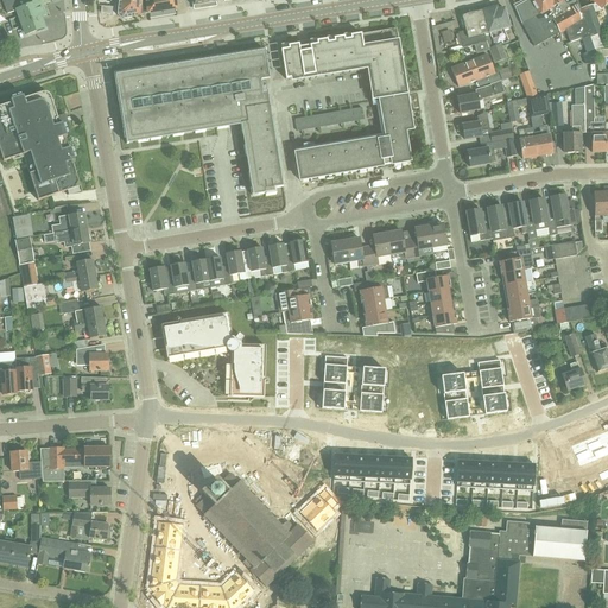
[(21,0),(2,0),(7,13),(17,10),(26,36),(45,29),(37,7),(26,11),(21,0)]
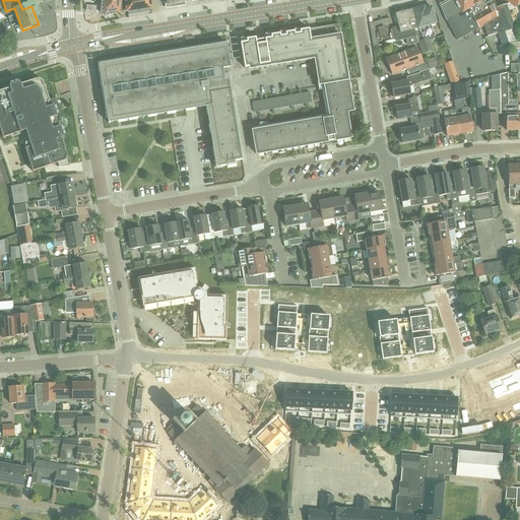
[(18,0),(22,9),(31,6),(43,2),(41,0),(18,0)]
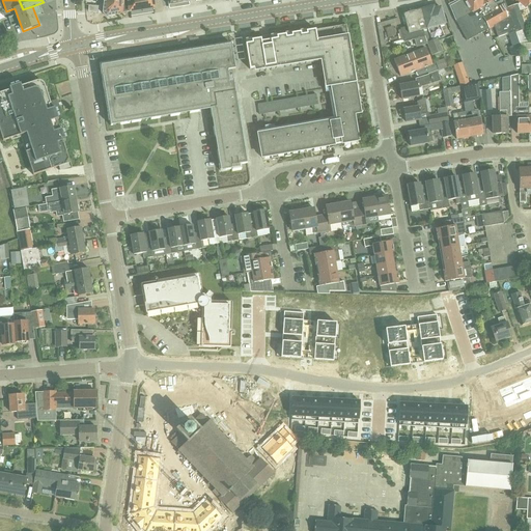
[(129,11),(128,0),(104,0),(104,14),(105,14),(107,17),(108,16),(107,15),(129,11)]
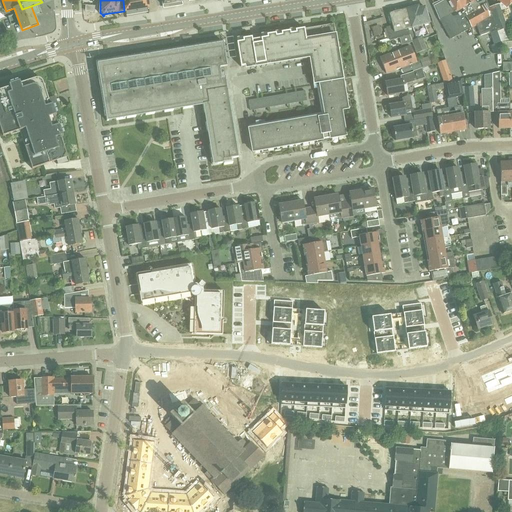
[(123,0),(124,11),(148,8),(147,0),(123,0)]
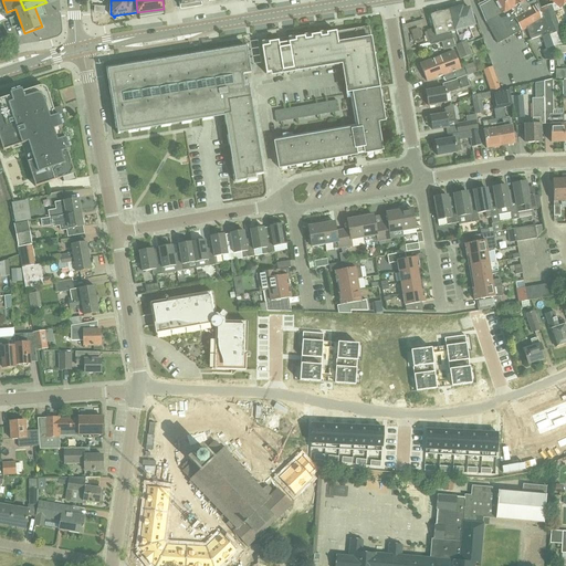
[(493,0),(499,9),(513,34),(525,28),(530,40),(541,37),(545,50),(542,51),(545,60),(554,60),(554,46),(553,46),(538,3),(536,6),(533,0),(493,0)]
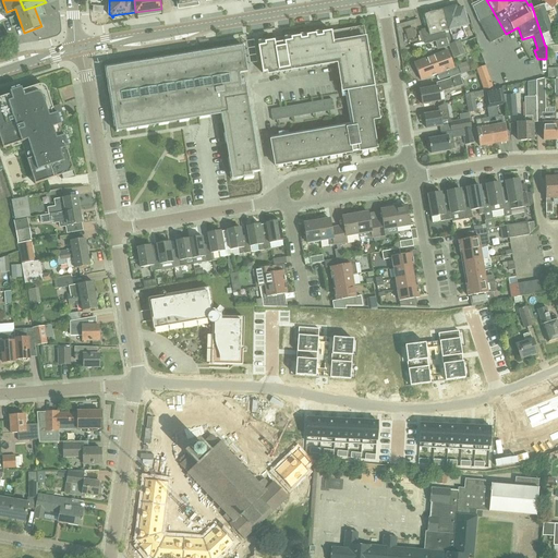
[(557,0),(542,0),(545,2),(555,29),(557,27),(557,0)]
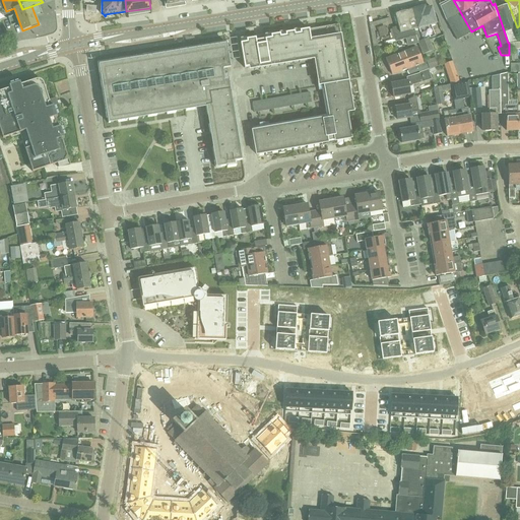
[(396,42),(416,36),(421,55),(433,51),(429,40),(432,39),(431,37),(435,36),(431,24),(436,23),(431,6),(430,7),(429,6),(428,6),(427,5),(426,5),(412,9),(412,10),(395,16),(398,26),(392,28),(396,42)]
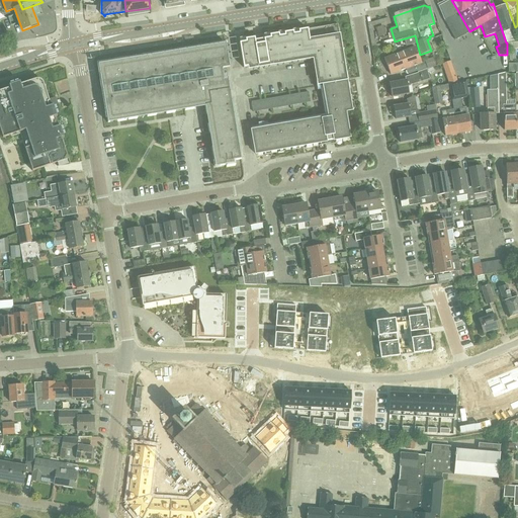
[(469,31),(456,8),(450,11),(452,15),(444,20),(454,39),(469,31)]
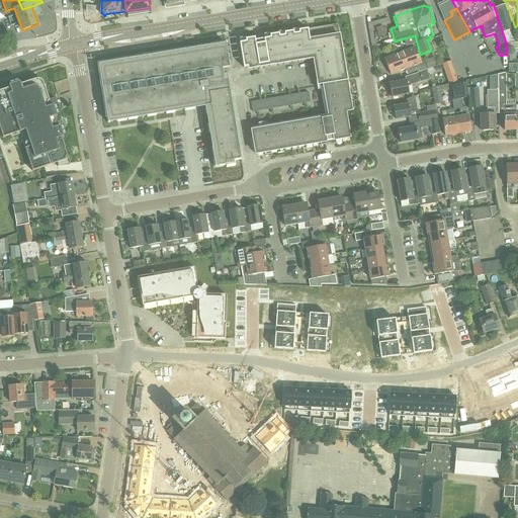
[(312,56),(317,55),(318,63),(316,64),(317,70),(319,69),(321,78),(319,78),(320,84),(347,80),(346,79),(348,79),(347,72),(345,73),(344,65),(346,65),(345,58),(343,58),(342,51),(344,50),(343,44),(341,44),(337,24),(298,30),(298,28),(291,29),(292,31),(284,33),(284,31),(277,32),(278,34),(270,35),(270,33),(253,36),(253,38),(246,39),(245,37),(239,38),(240,42),(244,67),(249,66),(249,65),(257,63),(258,65),(274,63),(273,61),(282,59),(282,61),(288,60),(287,58),(303,56),(303,58),(312,56)]
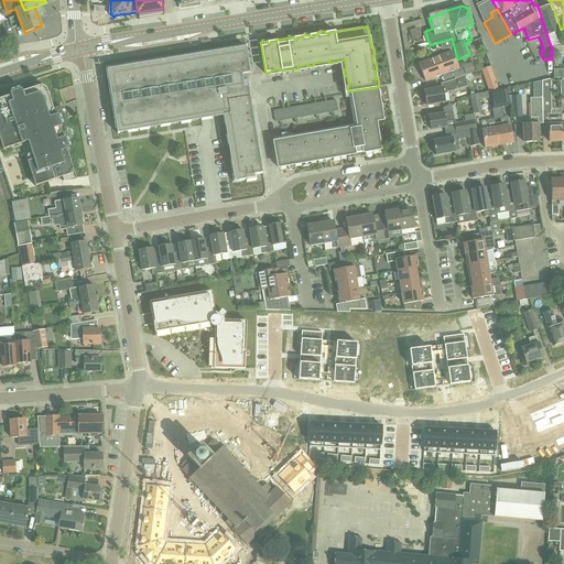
[(413,35),(418,47),(426,44),(423,32),(413,35)]
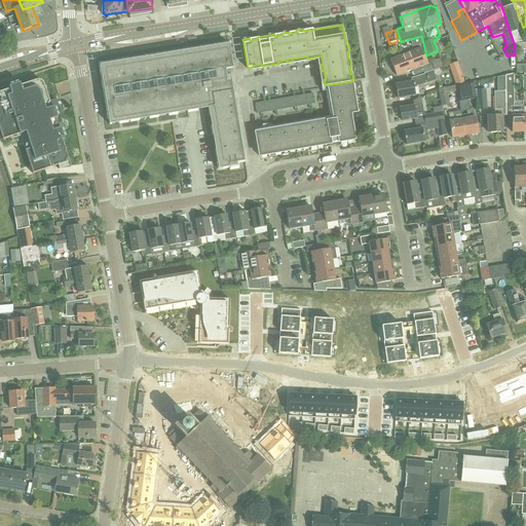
[(525,48),(525,41),(516,44),(517,50),(525,48)]
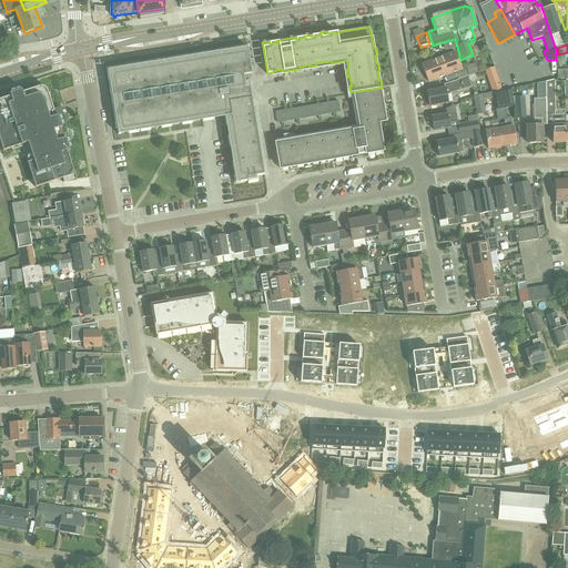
[(246,48),(135,66),(135,71),(132,72),(132,70),(108,74),(111,98),(113,97),(115,109),(113,109),(118,135),(120,134),(120,133),(231,115),(232,124),(227,125),(233,161),(232,161),(235,183),(247,181),(247,178),(264,175),(250,87),(245,87),(243,75),(251,74),(246,48)]
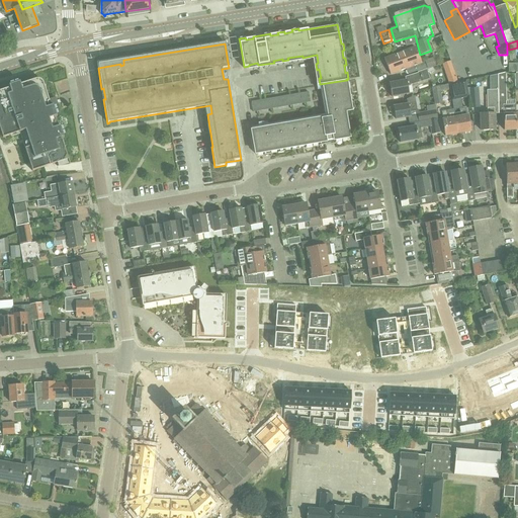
[(415,47),(385,59),(385,58),(384,59),(391,75),(404,70),(403,70),(416,65),(418,70),(426,67),(426,69),(435,66),(435,65),(437,64),(434,57),(425,61),(427,65),(426,66),(424,62),(421,63),(415,47)]
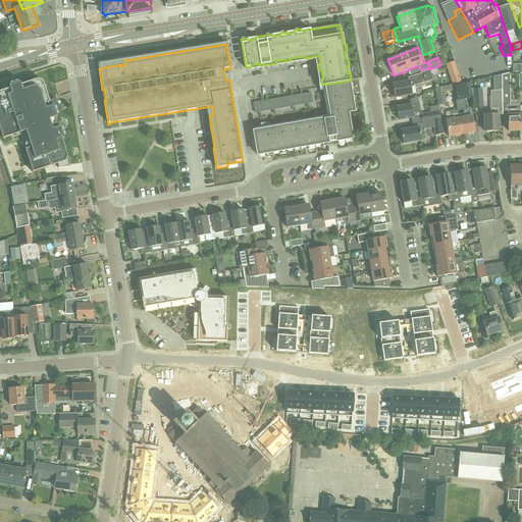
[(513,72),(519,72),(521,72),(521,63),(512,64),(513,72)]
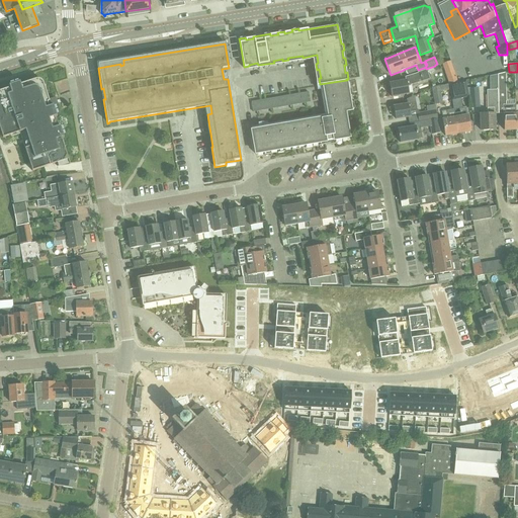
[(442,66),(433,69),(435,77),(445,74),(442,66)]
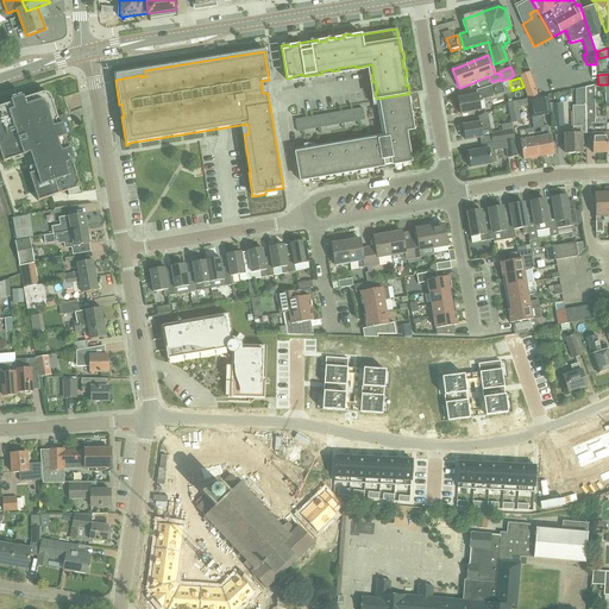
[(479,101),(504,93),(501,81),(491,85),(491,86),(476,90),(477,94),(458,98),(460,114),(481,111),(479,101)]
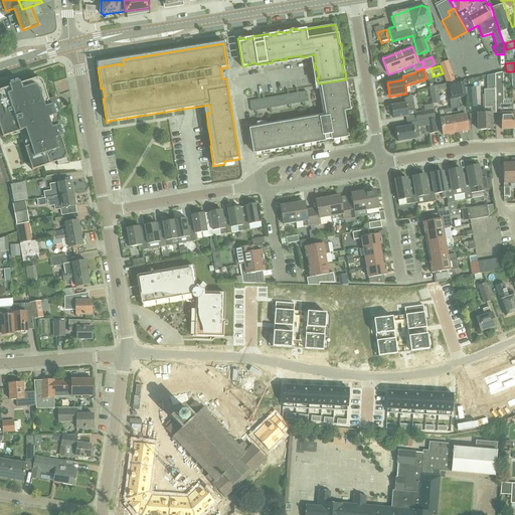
[(495,89),(494,89),(495,101),(503,101),(502,72),(495,74),(495,89)]
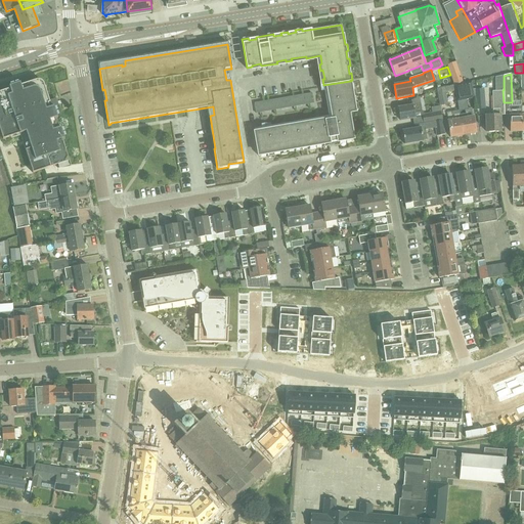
[(37,80),(36,81),(20,86),(19,83),(8,87),(9,89),(0,92),(0,131),(3,140),(26,132),(31,148),(25,150),(33,174),(57,166),(57,164),(69,160),(61,139),(64,139),(60,128),(58,129),(54,119),(57,118),(53,106),(49,108),(48,103),(49,103),(43,85),(43,84),(43,83),(42,82),(41,82),(40,81),(39,81),(38,80),(37,80)]
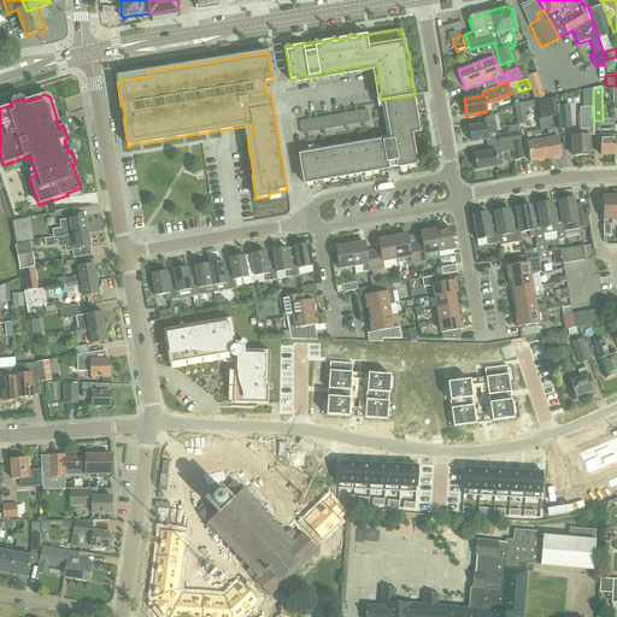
[(74,111),(87,107),(84,95),(71,98),(74,111)]
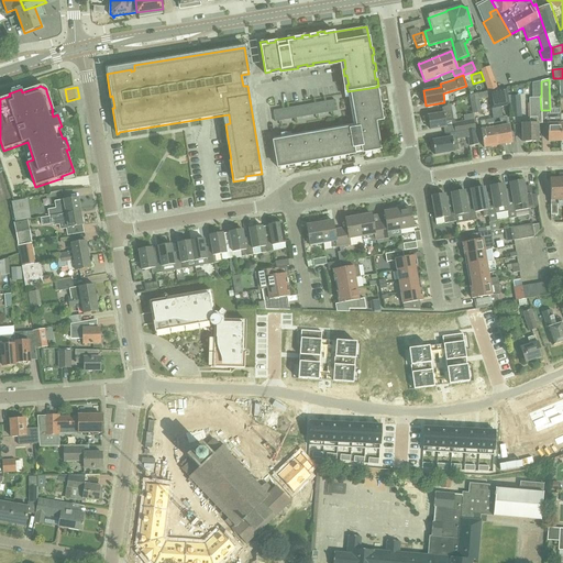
[(510,106),(508,97),(507,88),(488,91),(489,97),(492,110),(509,106),(510,106)]
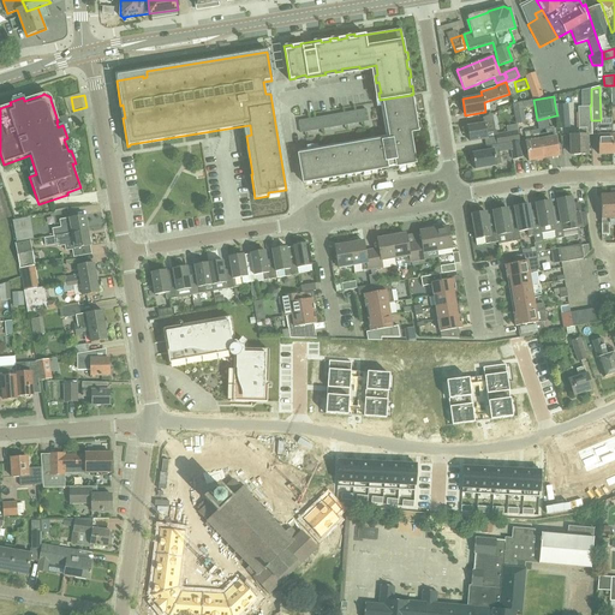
[(413,106),(412,97),(383,101),(390,139),(299,155),(304,184),(314,181),(314,184),(321,183),(321,180),(329,179),(329,181),(338,180),(336,178),(346,177),(346,178),(353,177),(353,174),(362,173),(363,175),(370,174),(370,172),(378,171),(378,173),(387,172),(386,169),(398,167),(398,169),(405,168),(405,166),(415,165),(413,156),(415,156),(413,150),(412,150),(408,132),(418,131),(418,130),(421,130),(418,123),(417,123),(415,114),(417,113),(416,106),(413,106)]
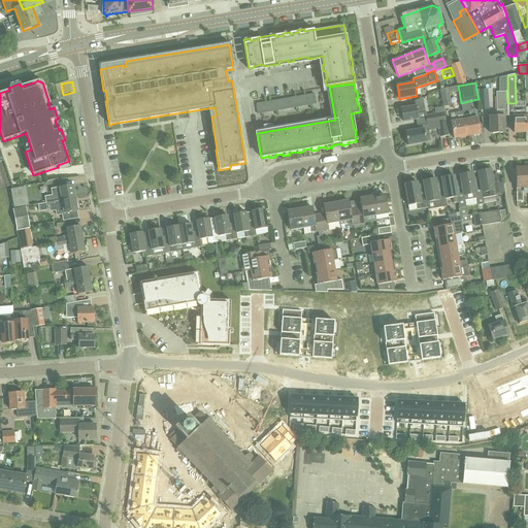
[(459,91),(458,86),(439,90),(443,107),(452,105),(450,93),(459,91)]
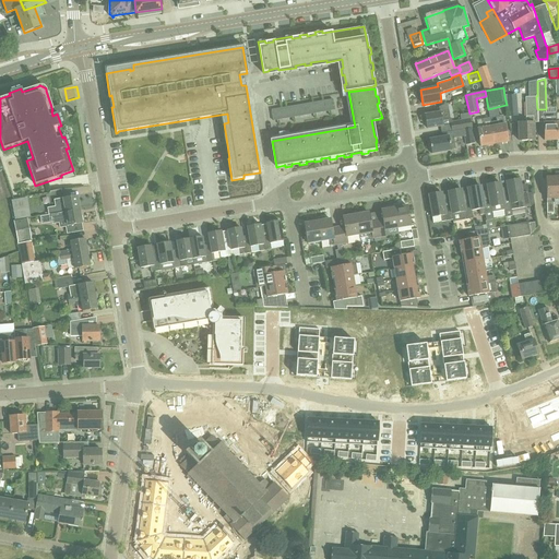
[(507,105),(506,105),(508,117),(516,116),(515,95),(504,96),(507,105)]
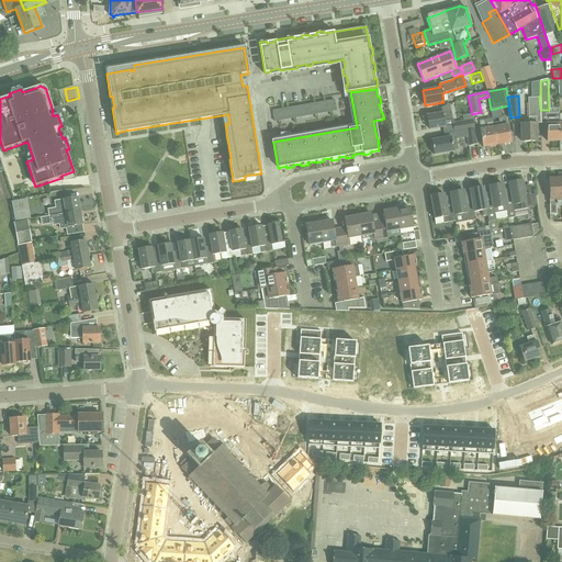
[(540,110),(539,97),(527,98),(528,123),(519,124),(519,131),(520,131),(521,142),(536,141),(536,122),(540,121),(540,110)]
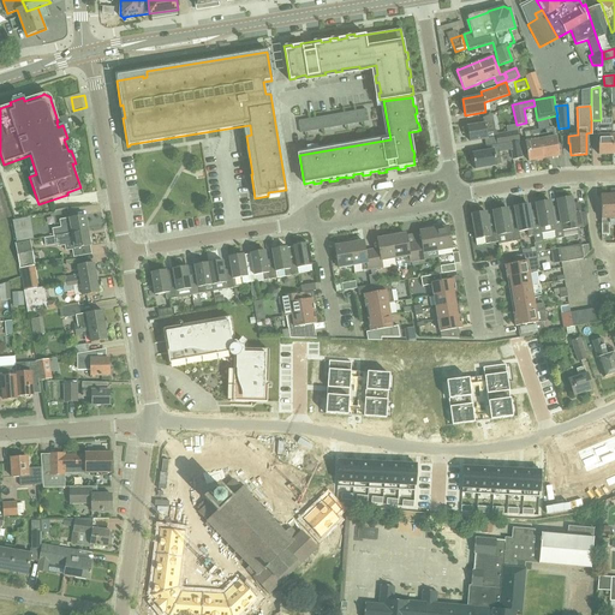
[(368,121),(365,109),(298,121),(300,133),(368,121)]
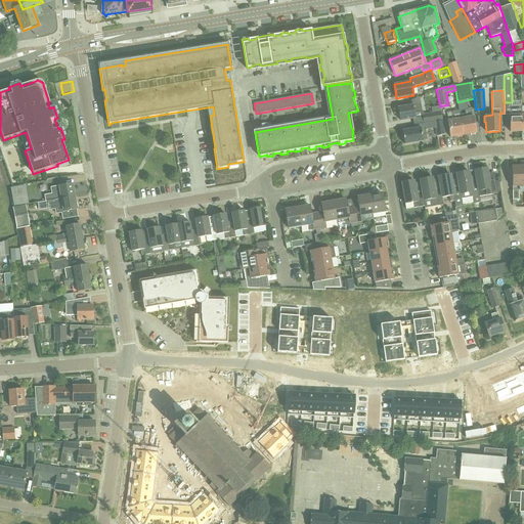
[(397,107),(400,121),(415,118),(413,113),(422,112),(419,97),(410,100),(411,105),(397,107)]
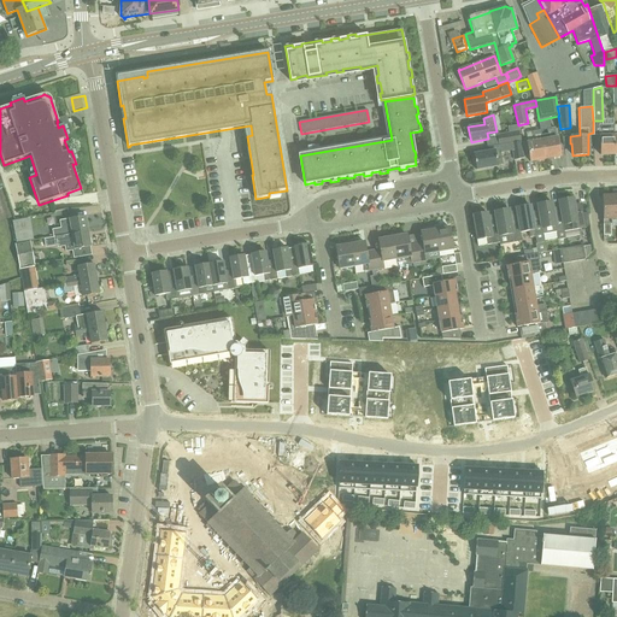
[(518,125),(507,127),(509,134),(497,135),(499,145),(521,141),(518,125)]
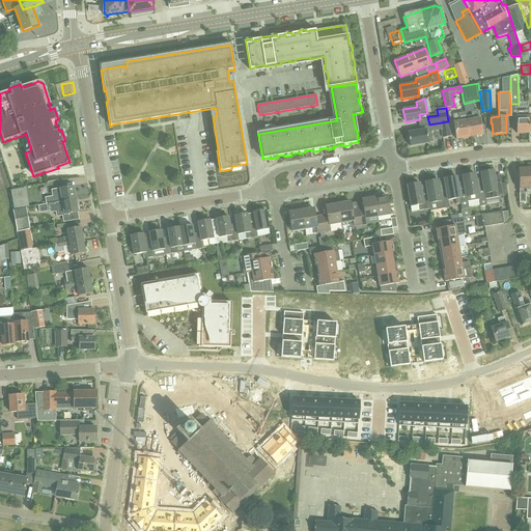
[(528,133),(528,108),(516,108),(516,117),(515,117),(515,133),(528,133)]
